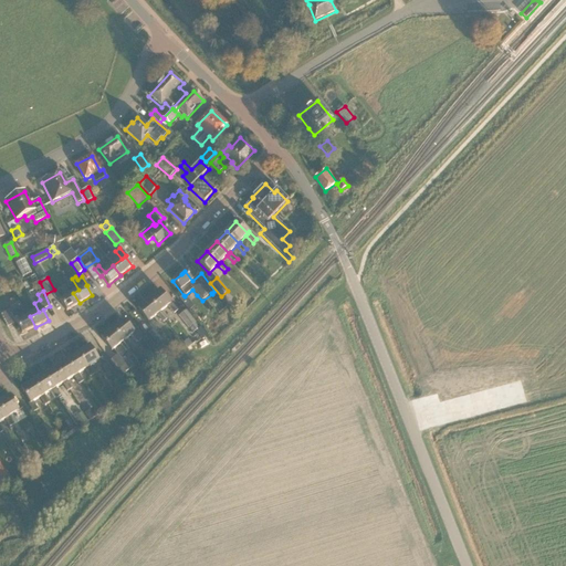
[(66,312),(80,303),(73,293),(64,299),(59,291),(54,293),(60,302),(61,302),(66,312)]
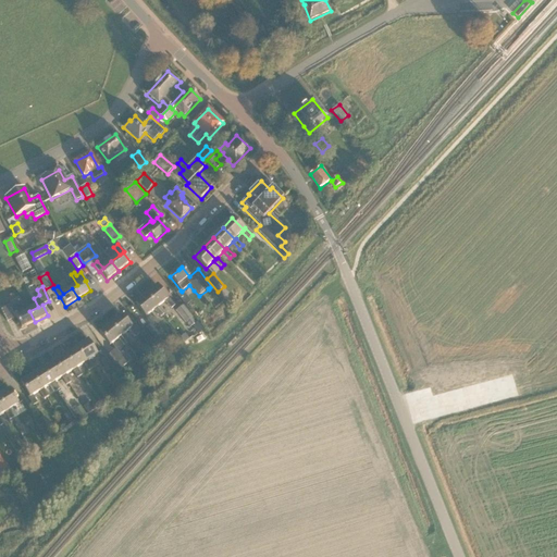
[(157,286),(146,295),(157,308),(158,307),(164,301),(171,309),(175,306),(169,298),(168,299),(157,286)]
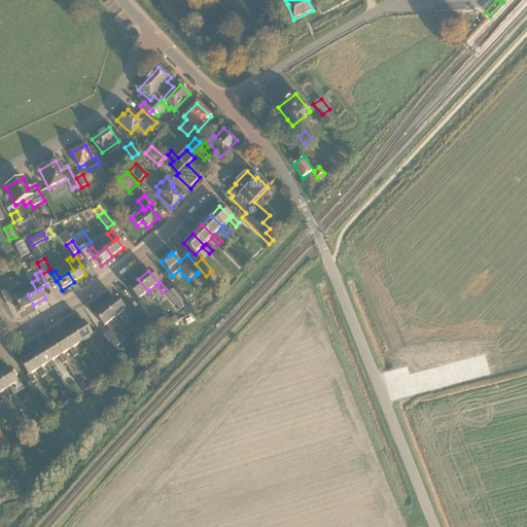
[(148,291),(138,279),(128,287),(138,300),(146,293),(151,301),(155,297),(149,290),(148,291)]
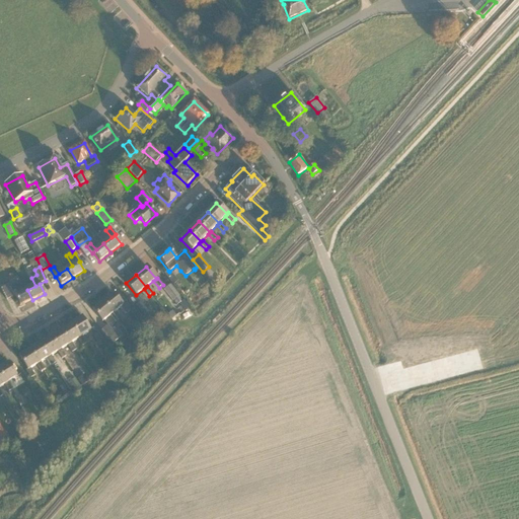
[(170,285),(163,290),(172,302),(173,301),(177,305),(179,304),(183,301),(179,296),(170,285)]
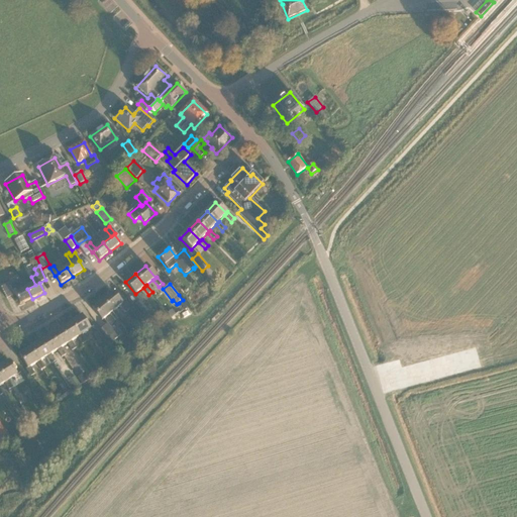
[(12,297),(7,285),(1,288),(6,299),(12,297)]
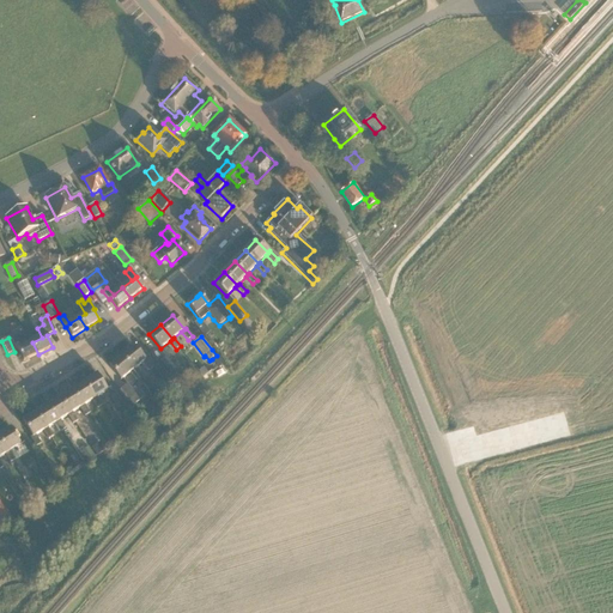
[(24,362),(38,354),(32,343),(22,347),(17,338),(12,340),(17,350),(18,350),(24,362)]
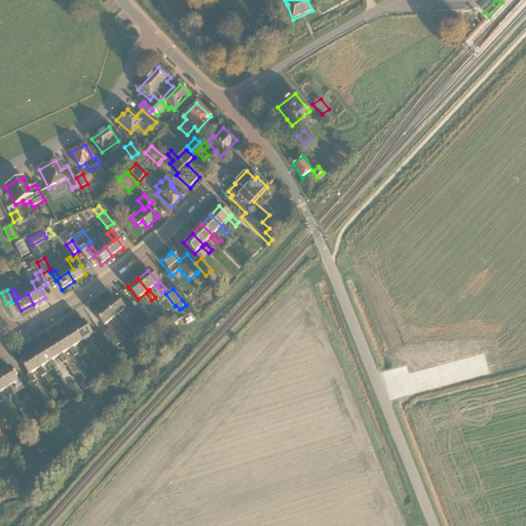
[(114,298),(104,306),(114,318),(115,316),(121,312),(127,320),(132,316),(125,308),(124,309),(114,298)]
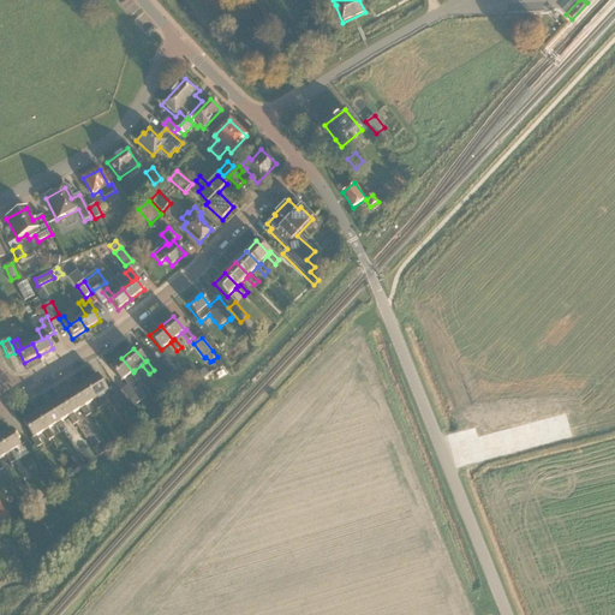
[(218,357),(213,360),(219,369),(225,364),(219,356),(218,357)]
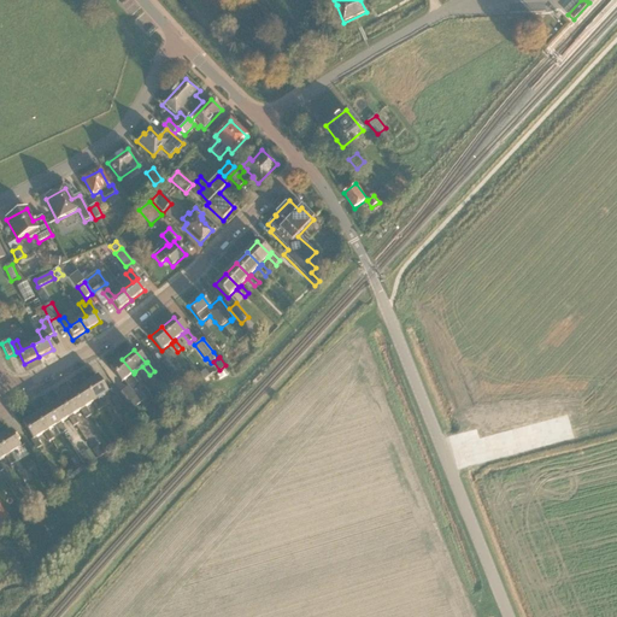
[(134,374),(122,359),(110,369),(122,383),(130,375),(137,383),(142,380),(135,371),(134,374)]
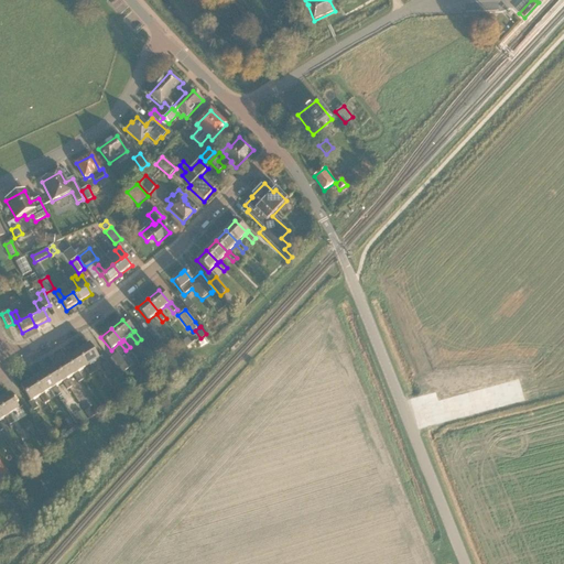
[(160,337),(152,328),(147,333),(154,342),(160,337)]
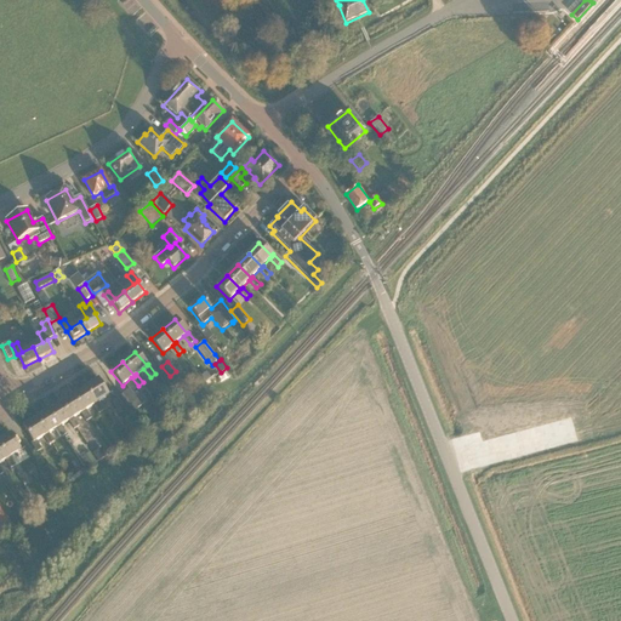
[(157,375),(166,387),(172,381),(164,370),(157,375)]
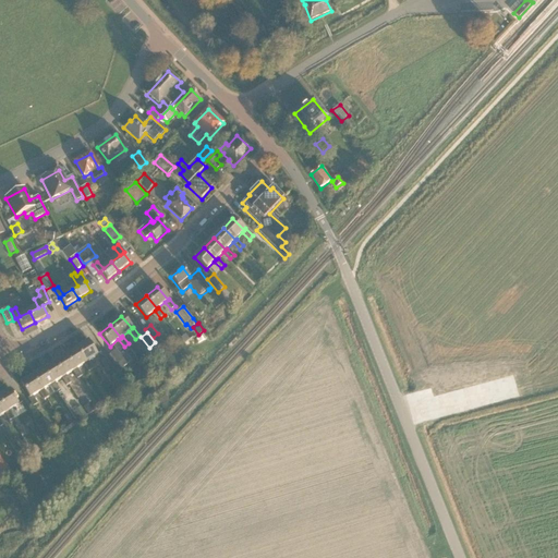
[(86,363),(84,365),(88,372),(93,370),(88,362),(98,356),(88,341),(77,348),(86,363)]
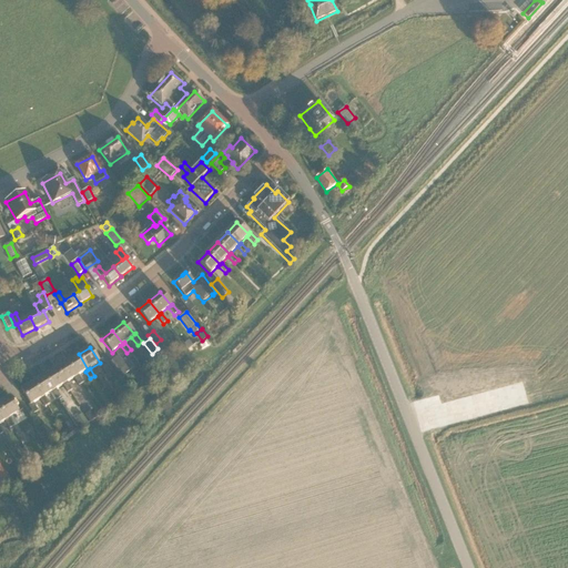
[(79,376),(85,372),(88,369),(79,354),(67,362),(77,377),(74,378),(79,386),(83,384),(79,376)]
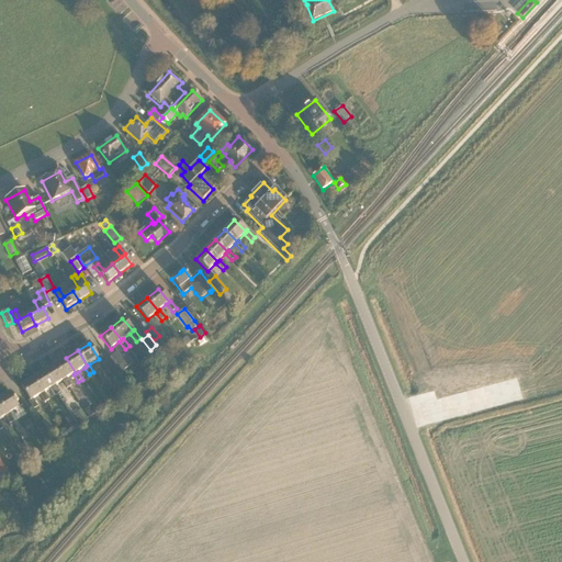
[(128,368),(117,352),(111,357),(123,372),(128,368)]
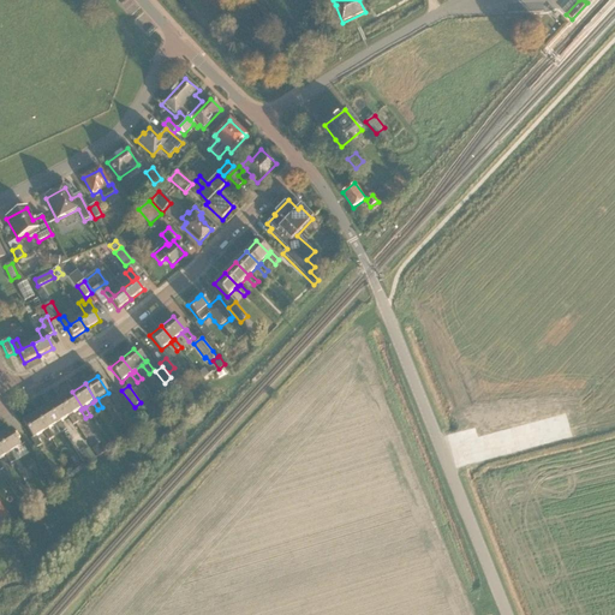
[(70,416),(69,417),(73,425),(78,423),(73,415),(81,410),(83,408),(72,392),(60,399),(70,416)]
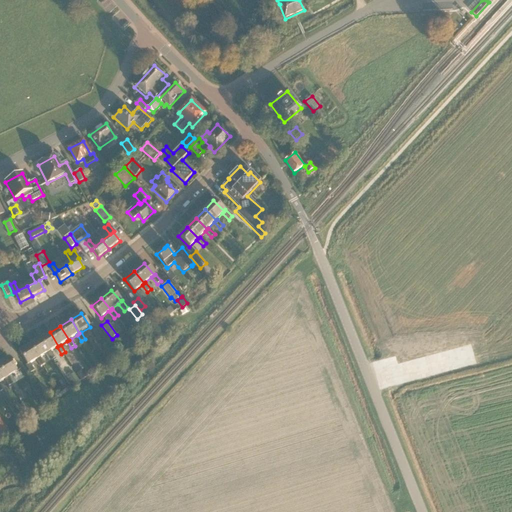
[(104,339),(98,328),(92,332),(99,343),(104,339)]
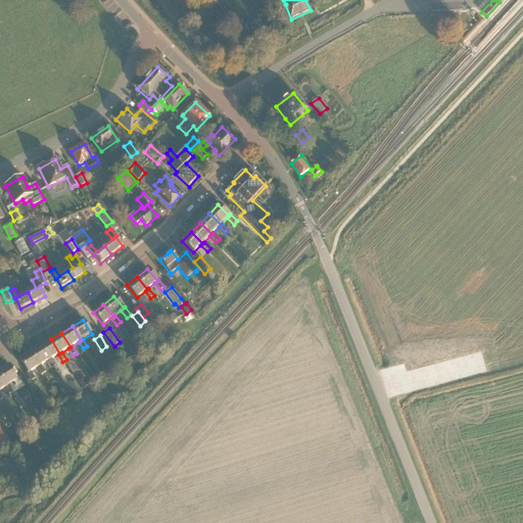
[(51,339),(41,346),(49,361),(47,362),(52,369),(56,366),(51,359),(58,354),(59,353),(51,339)]
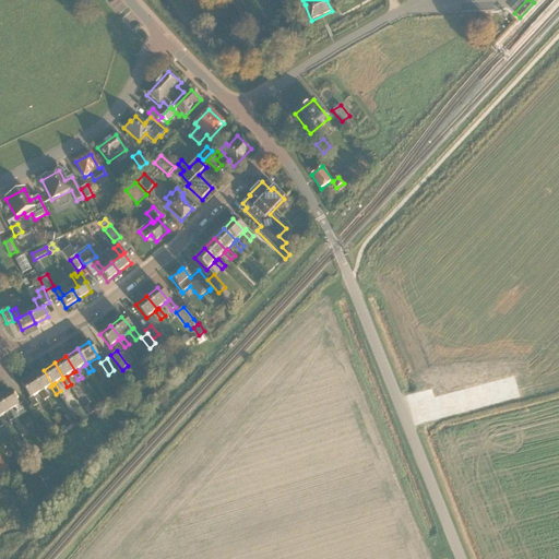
[(42,392),(39,393),(44,401),(49,397),(44,390),(50,387),(52,385),(44,370),(32,377),(42,392)]
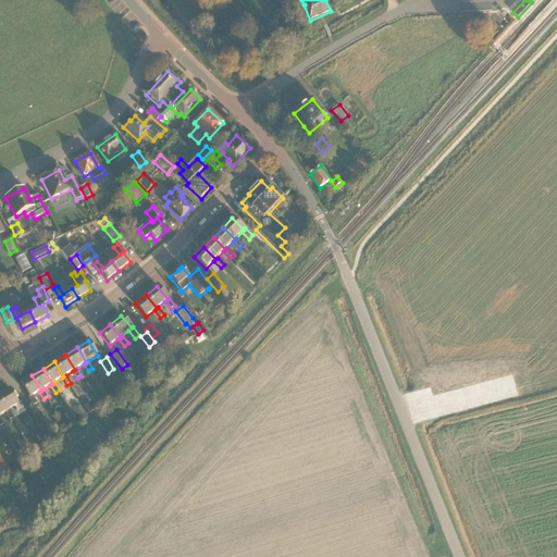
[(41,391),(32,375),(21,383),(29,397),(27,398),(33,406),(37,404),(33,396),(39,392),(41,391)]
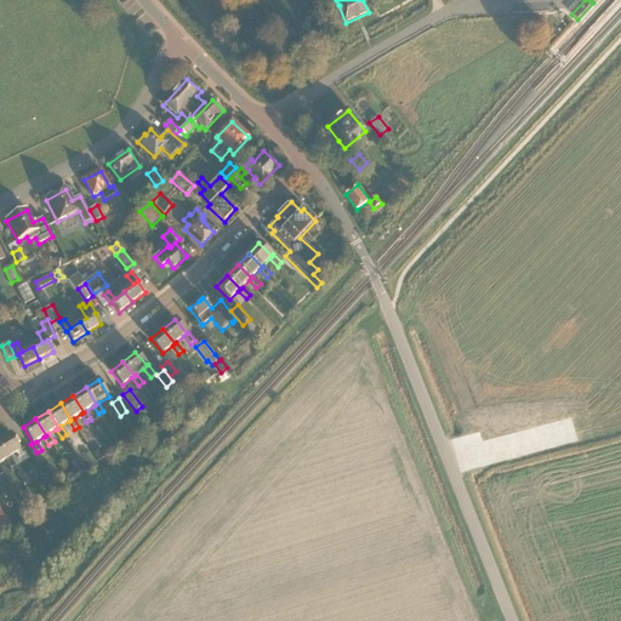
[(0,446),(7,460),(5,461),(11,469),(16,466),(11,457),(21,451),(10,434),(0,440),(0,446)]
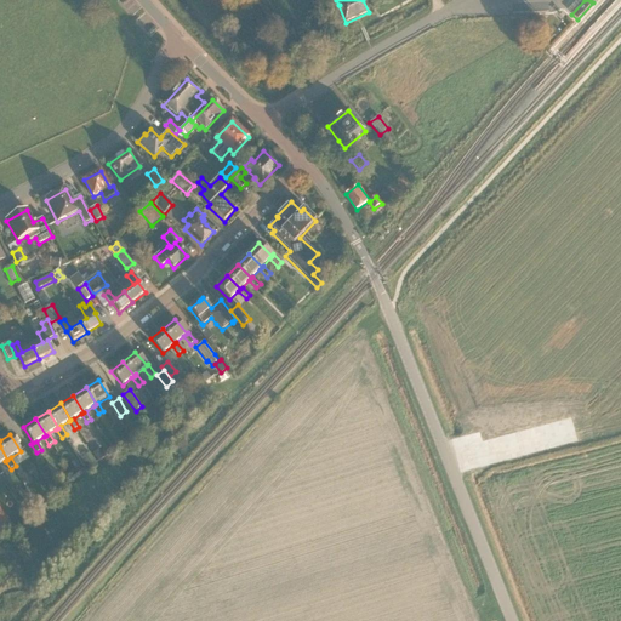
[(93,455),(98,462),(107,457),(102,449),(93,455)]
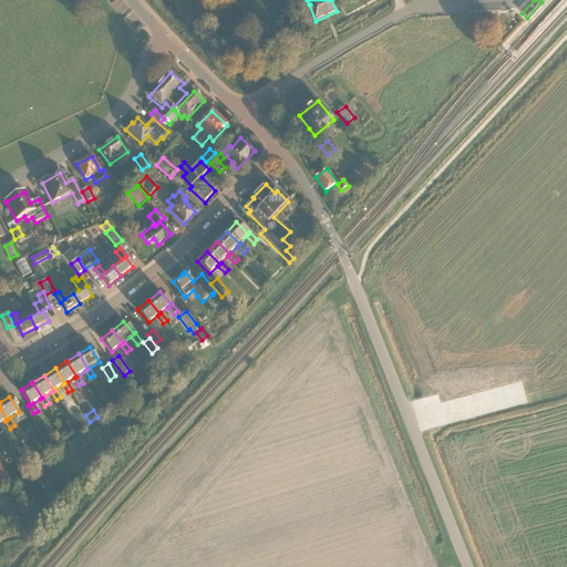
[(82,413),(76,416),(83,426),(88,423),(82,413)]
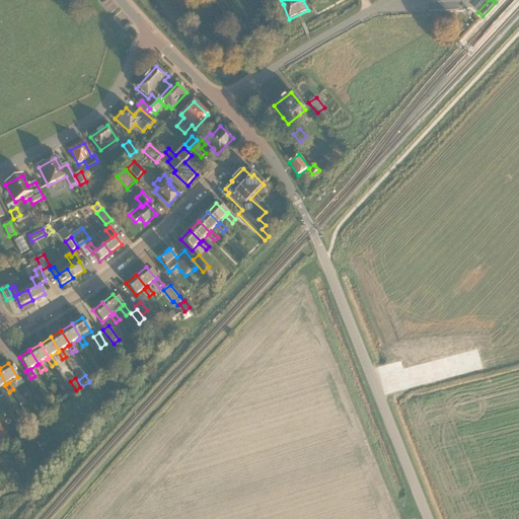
[(36,391),(43,401),(48,398),(42,388),(36,391)]
